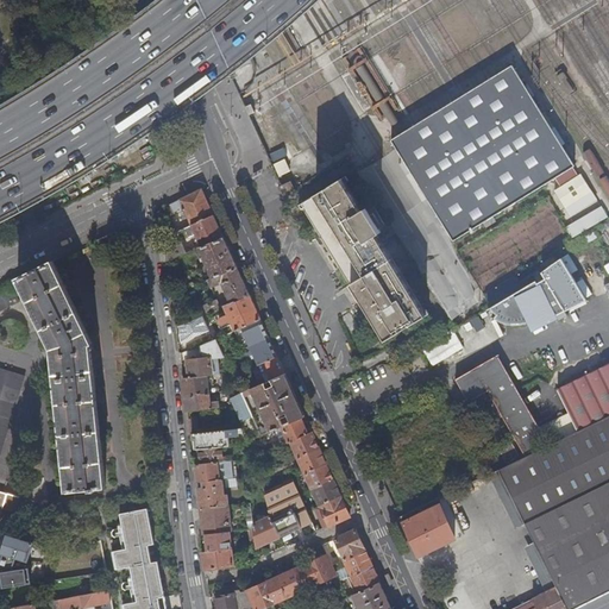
[(575,165),(513,66),(503,71),(491,79),(477,87),(465,95),(453,102),(440,111),(427,119),(415,126),(401,135),(391,140),(454,240),(575,165)]
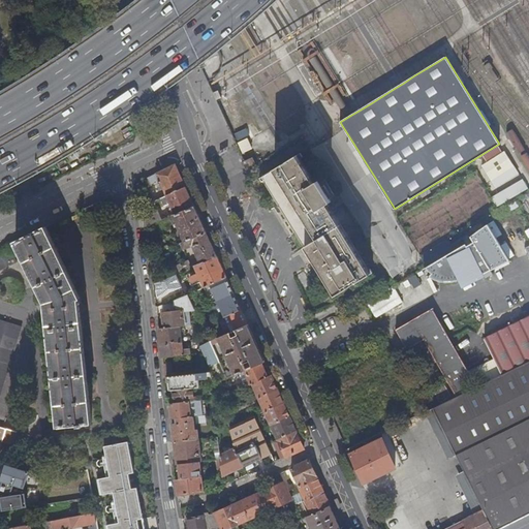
[(219,105),(224,118),(230,115),(228,111),(230,111),(227,102),(219,105)]
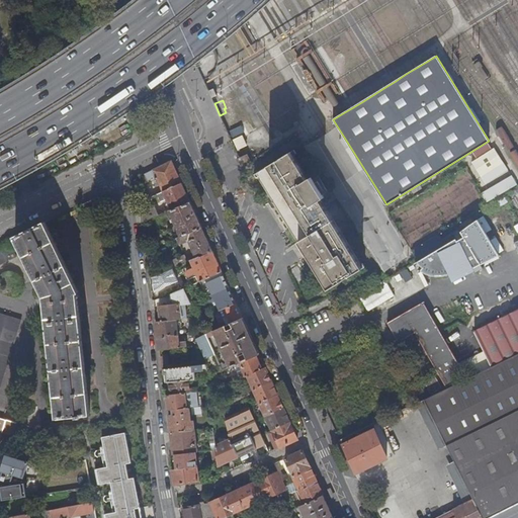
[(235,150),(245,147),(242,135),(232,138),(235,150)]
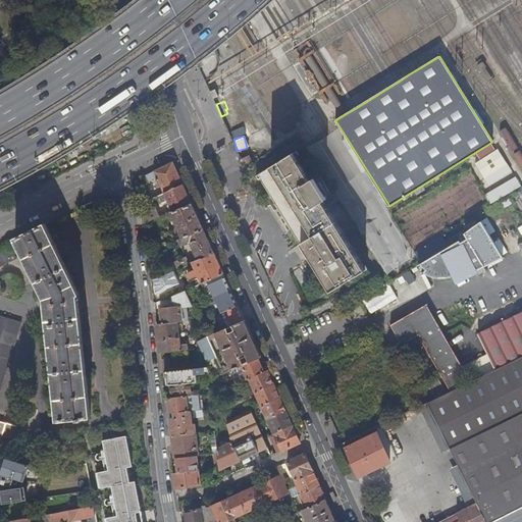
[(249,155),(240,160),(243,168),(253,163),(249,155)]
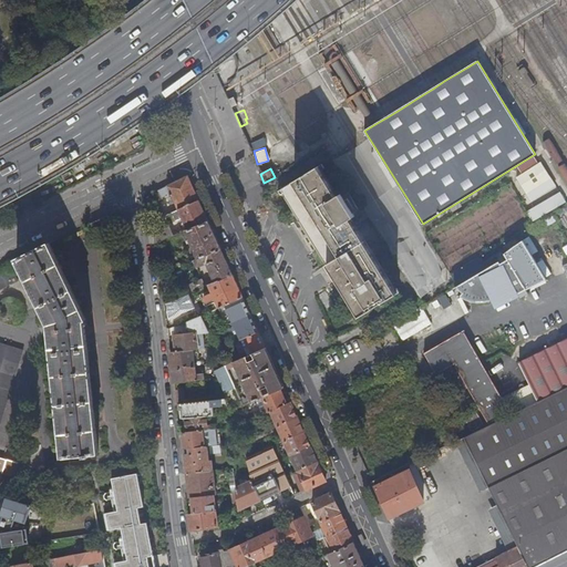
[(340,199),(322,169),(297,185),(341,258),(329,266),(340,284),(362,319),(399,296),(354,224),(359,220),(343,196),(340,199)]
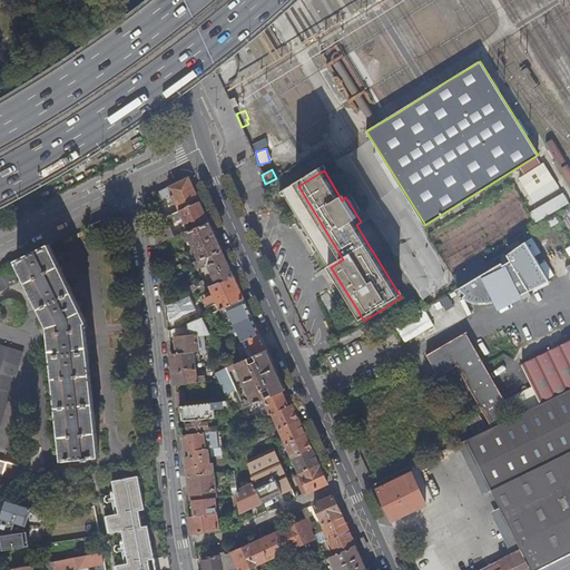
[(189,177),(153,194),(158,202),(172,195),(179,210),(200,202),(189,177)]
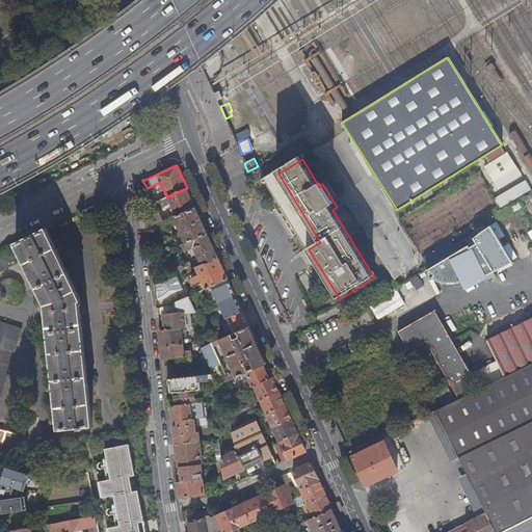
[(494,195),(498,204),(529,189),(525,181),(494,195)]
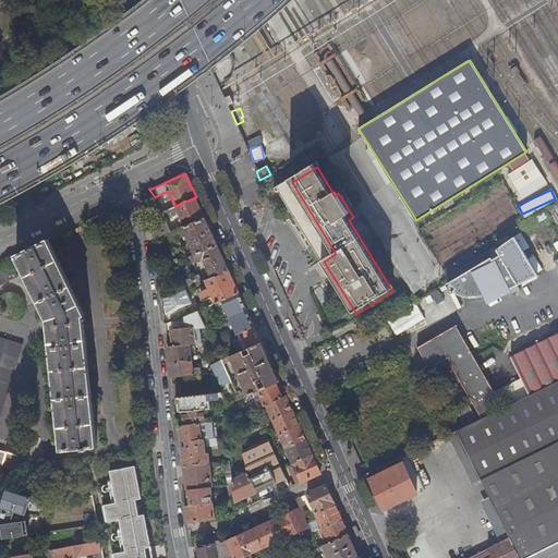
[(196,197),(176,206),(184,227),(205,218),(196,197)]
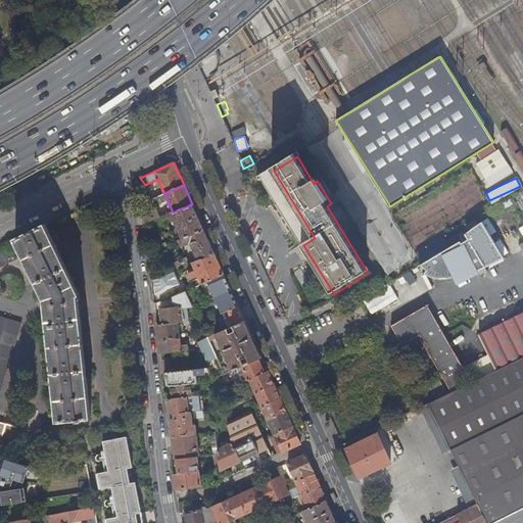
[(98,198),(84,205),(88,214),(102,206),(98,198)]
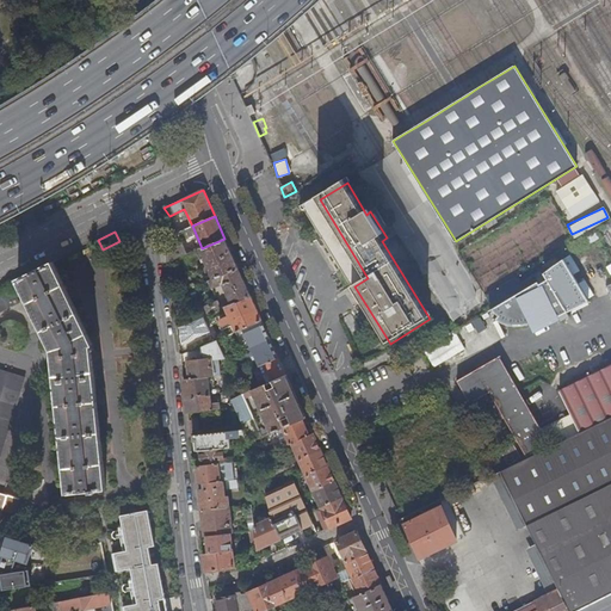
[(598,240),(596,234),(586,240),(590,246),(598,240)]
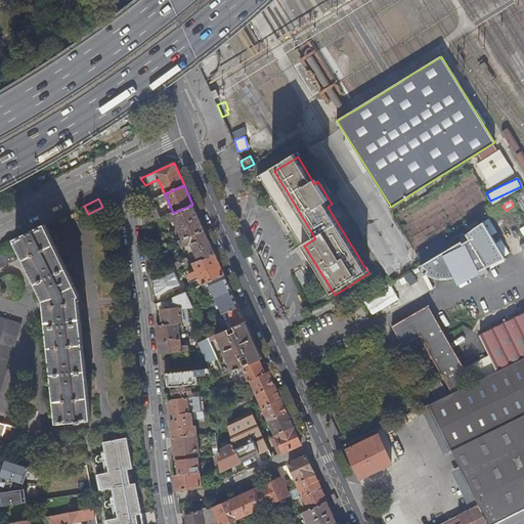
[(192,205),(173,213),(162,217),(164,221),(171,219),(170,217),(173,217),(181,235),(177,237),(178,242),(179,242),(204,230),(192,205)]
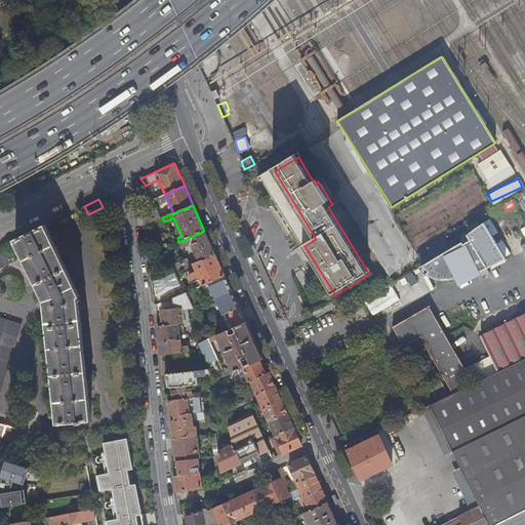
[(157,210),(142,217),(143,226),(160,218),(157,210)]
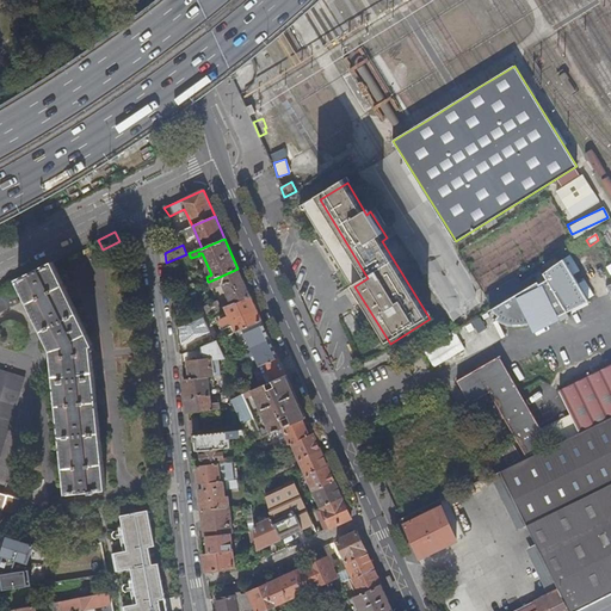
[(51,263),(18,279),(53,350),(68,492),(91,489),(91,492),(97,492),(97,488),(105,487),(90,346),(92,344),(51,263)]
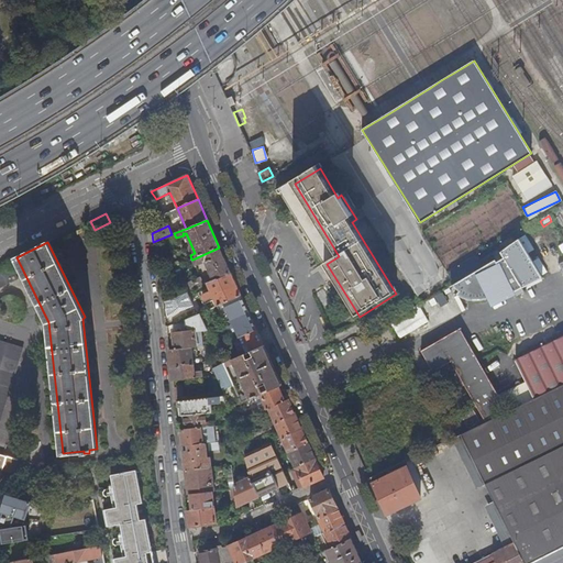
[(515,293),(522,289),(533,284),(510,246),(500,253),(503,258),(496,262),(494,260),(451,282),(455,289),(452,291),(457,296),(466,299),(472,300),(483,300),(493,298),(496,302),(515,293)]
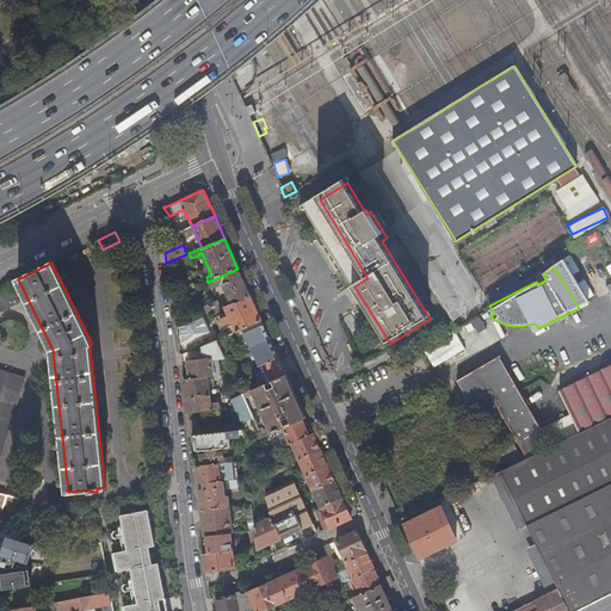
[(251,296),(238,269),(209,282),(213,288),(222,284),(232,304),(251,296)]
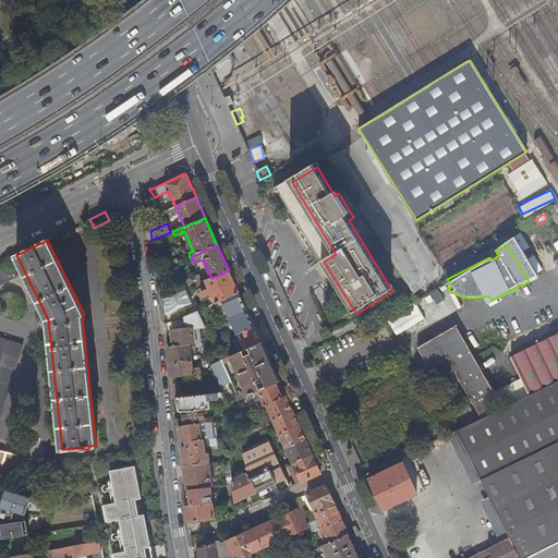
[(9,259),(0,263),(0,284),(17,277),(9,259)]
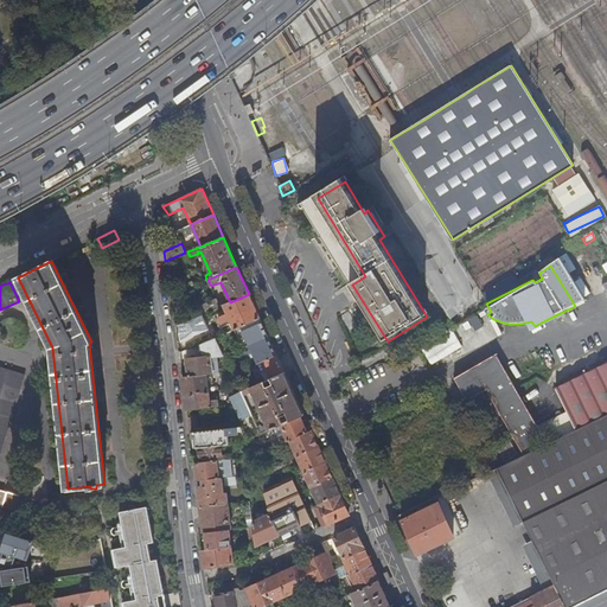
[(206,312),(205,313),(206,314),(209,320),(217,317),(217,318),(218,317),(219,318),(218,319),(221,324),(222,324),(230,320),(235,330),(260,319),(249,294),(230,302),(219,306),(206,312)]
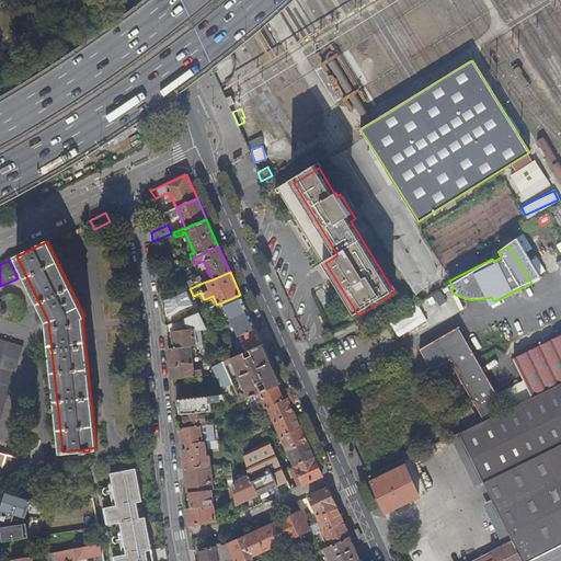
[(187,282),(191,288),(203,283),(199,276),(187,282)]
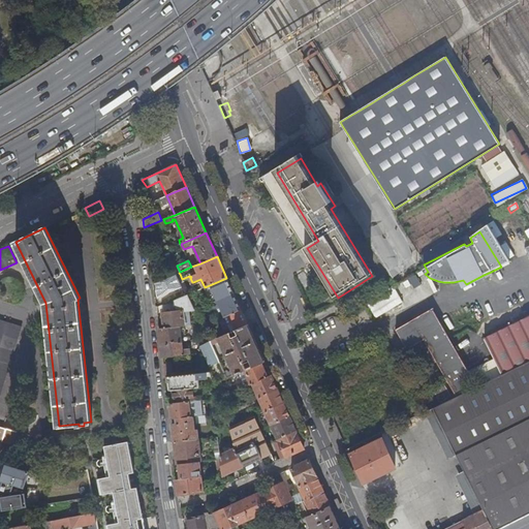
[(178,273),(155,282),(157,298),(157,299),(180,287),(178,273)]
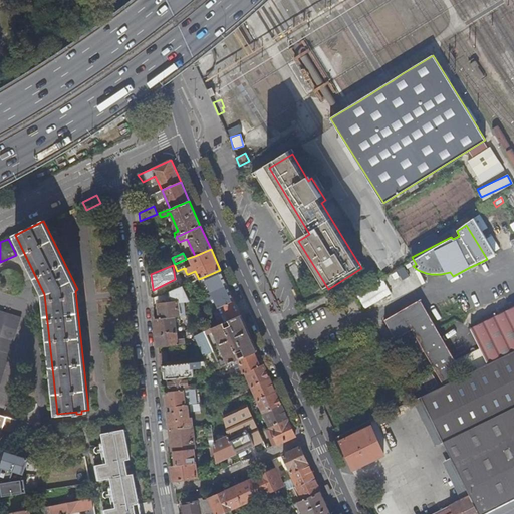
[(395,280),(407,274),(403,266),(391,272),(395,280)]
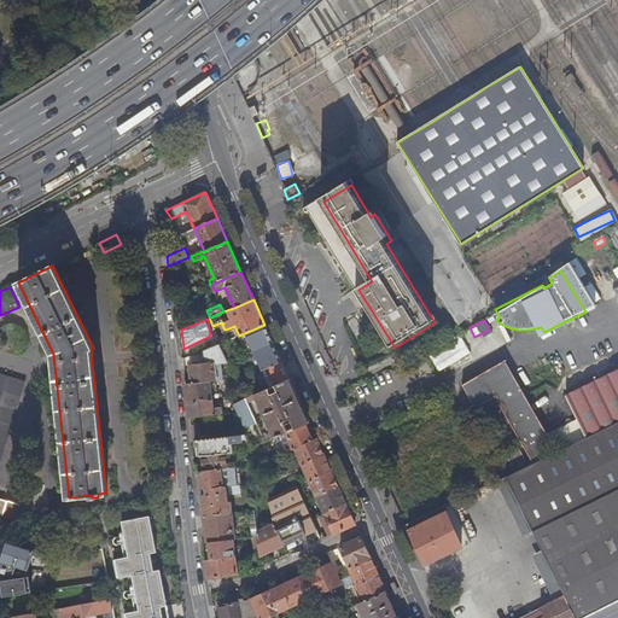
[(264,325),(239,336),(246,355),(255,351),(273,343),(264,325)]
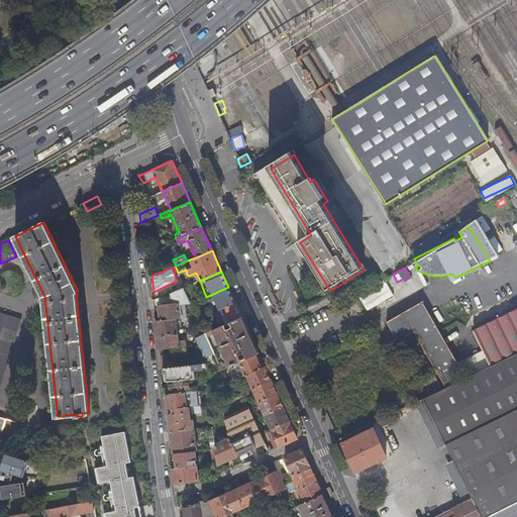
[(219,309),(235,302),(228,287),(213,294),(219,309)]
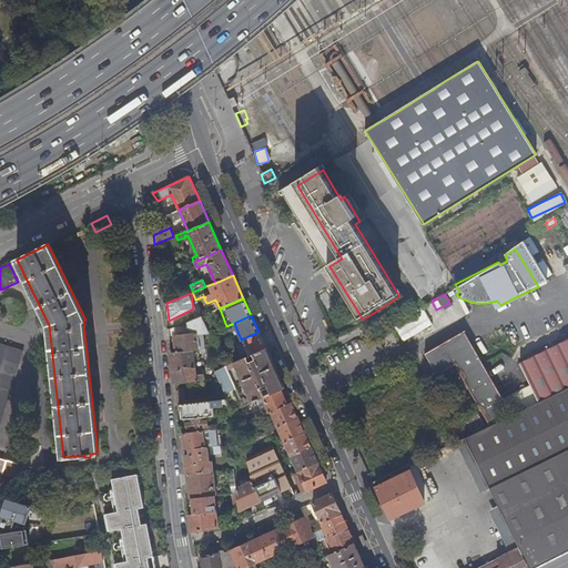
[(202,316),(186,323),(188,335),(174,336),(176,353),(193,351),(198,350),(196,335),(210,333),(202,316)]
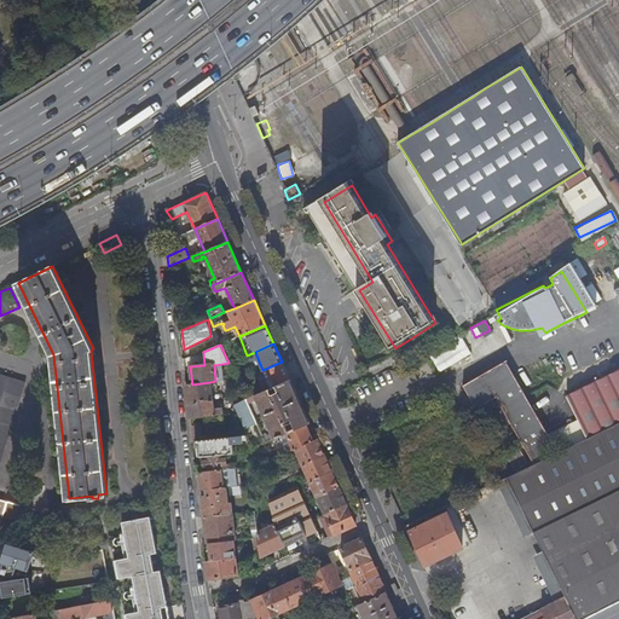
[(276,386),(290,380),(282,362),(262,370),(271,388),(276,386)]
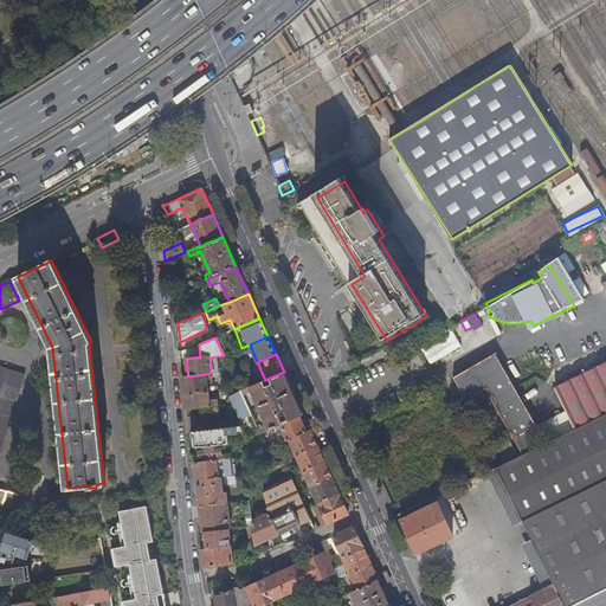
[(487,392),(524,453),(547,440),(495,355),(453,381),(468,404),(487,392)]
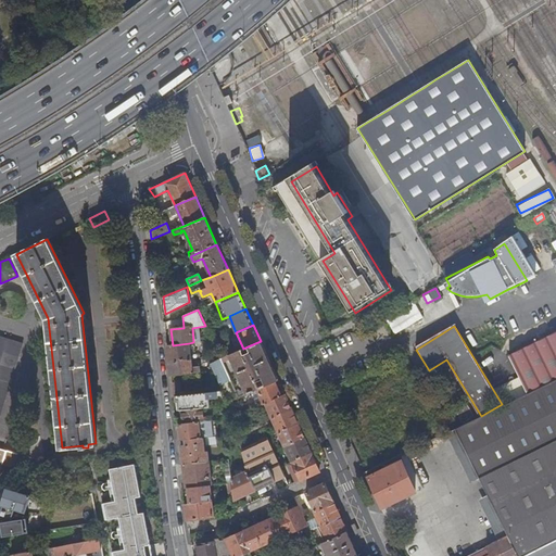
[(555,335),(512,356),(529,393),(555,380),(555,335)]
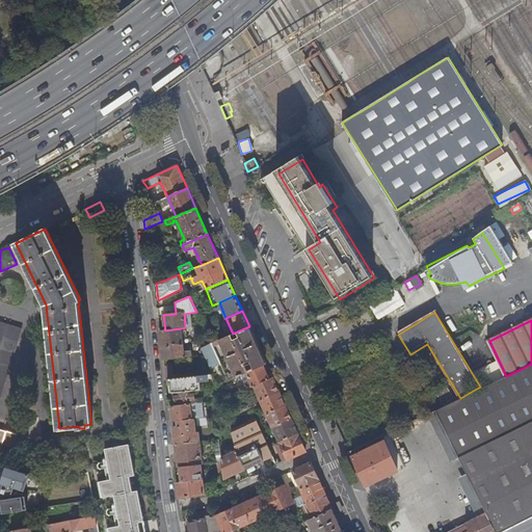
[(0,322),(0,396),(22,328),(0,322)]
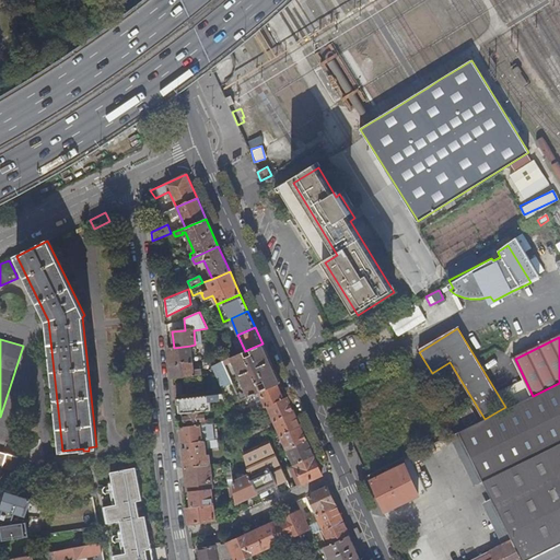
[(248,397),(259,392),(261,392),(258,385),(266,382),(268,388),(269,385),(272,386),(276,384),(280,383),(263,343),(249,349),(254,358),(247,361),(243,352),(231,358),(246,393),(248,397)]
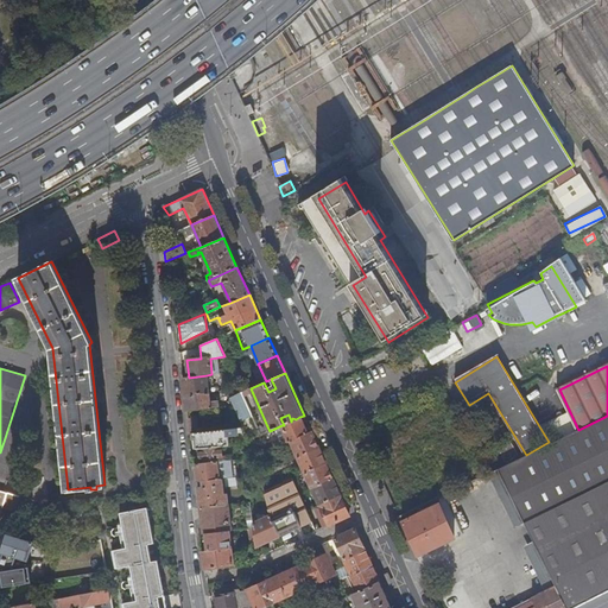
[(189,378),(183,378),(184,396),(208,393),(207,375),(189,378)]
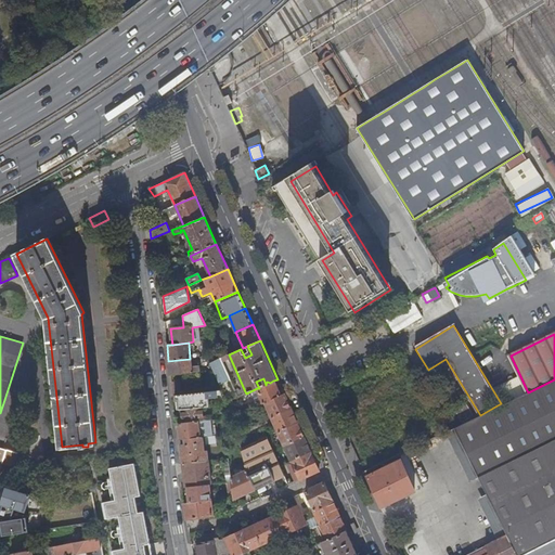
[(209,364),(220,385),(230,381),(220,359),(220,358),(209,364)]
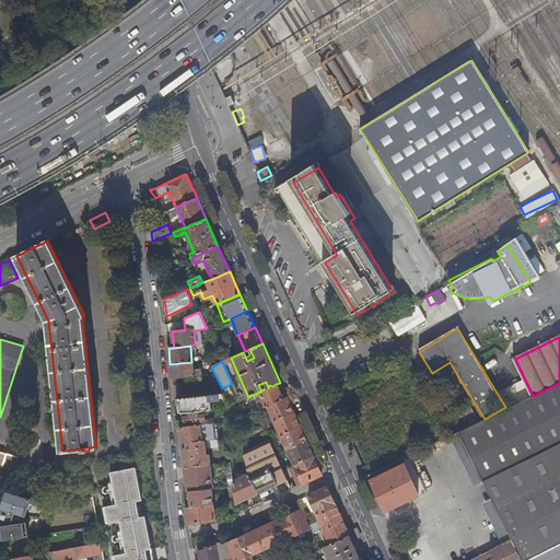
[(191,362),(170,364),(172,378),(201,375),(200,370),(193,370),(191,362)]
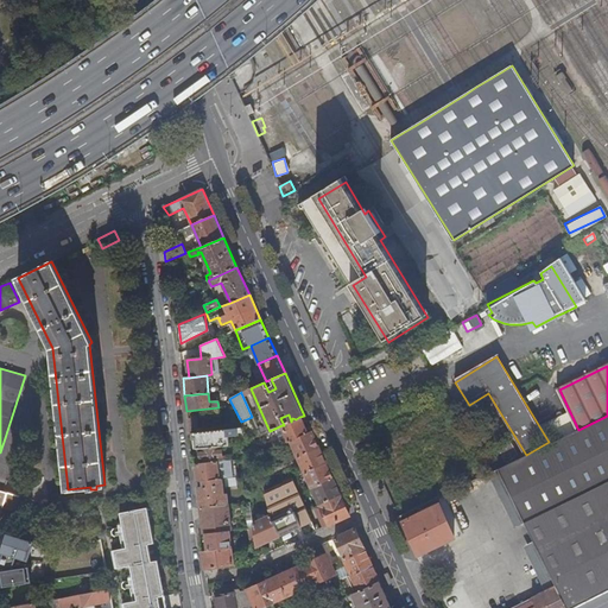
[(420,400),(365,418),(378,456),(432,437),(420,400)]
